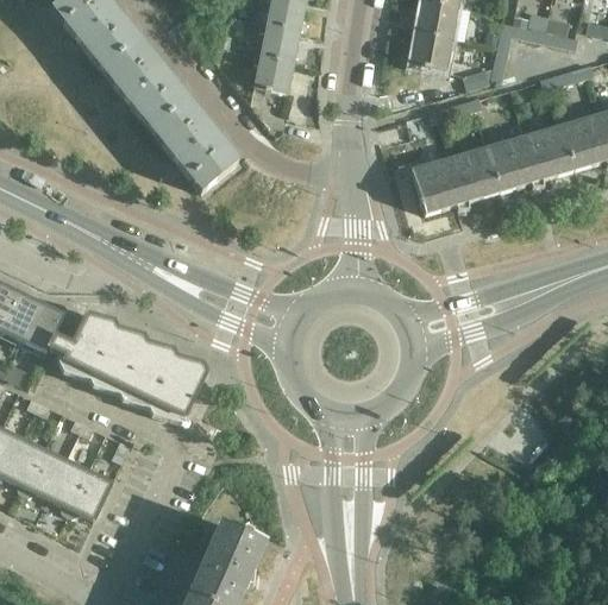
[(101,71),(138,42),(104,0),(63,0),(51,11),(101,71)]
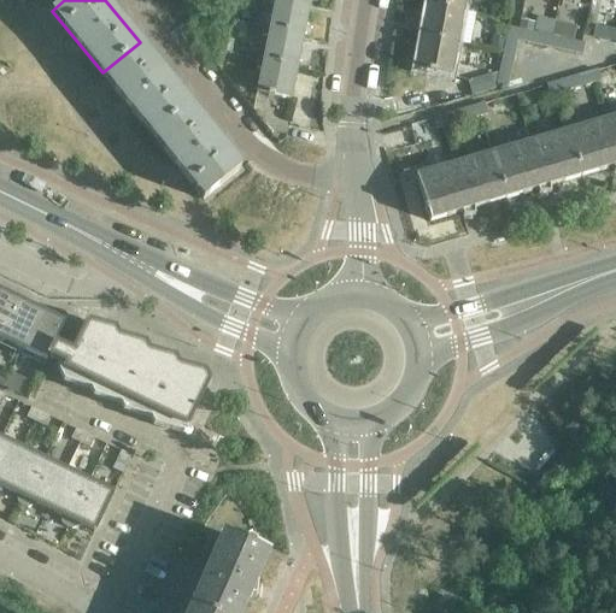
[(270,25),(303,31),(310,0),(269,0),(275,1),(270,25)]
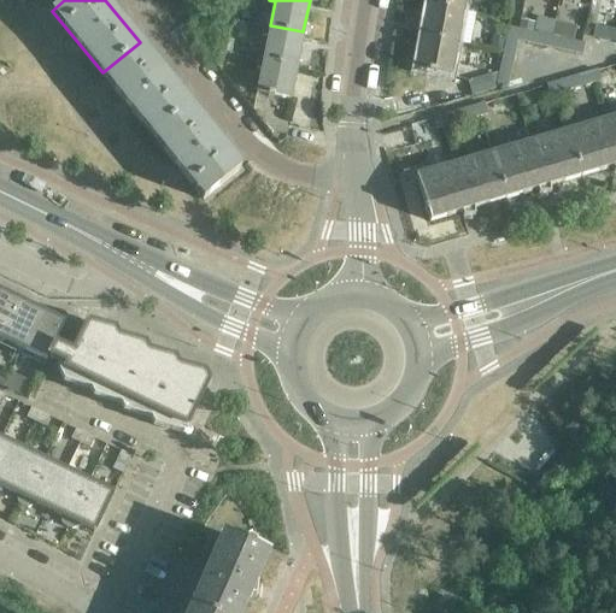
[(423,34),(456,40),(462,9),(429,3),(423,34)]
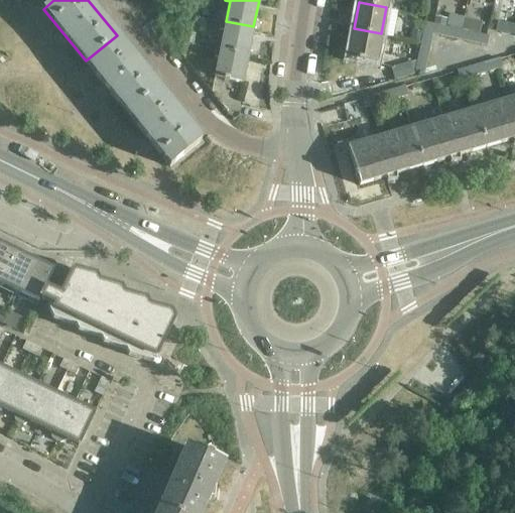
[(248,53),(253,26),(226,21),(221,20),(220,27),(225,28),(221,47),(248,53)]
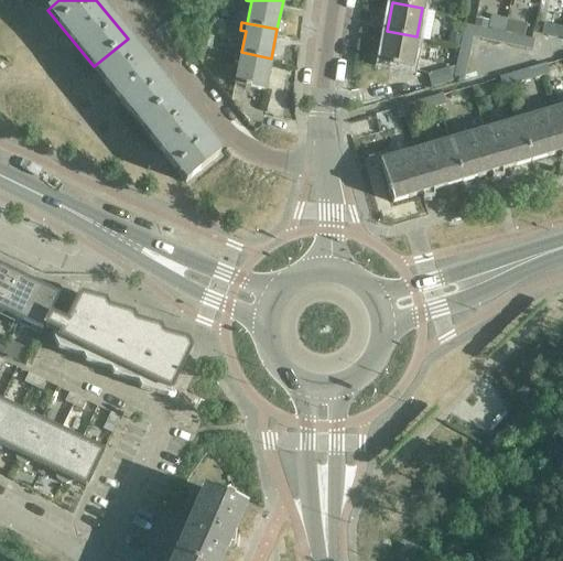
[(465,22),(459,49),(456,62),(455,65),(454,75),(464,77),(473,34),(532,47),(534,36),(465,22)]
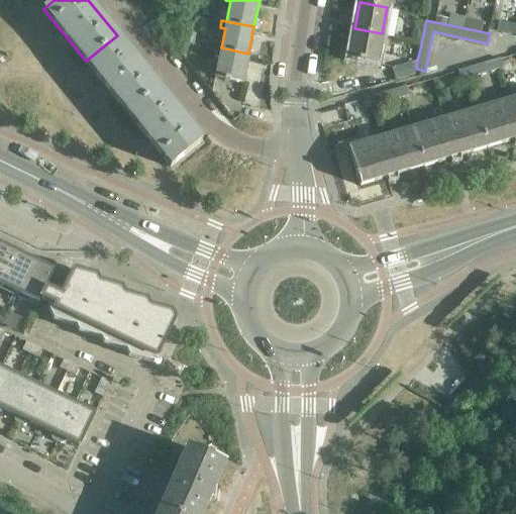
[(378,61),(382,33),(354,28),(349,56),(378,61)]
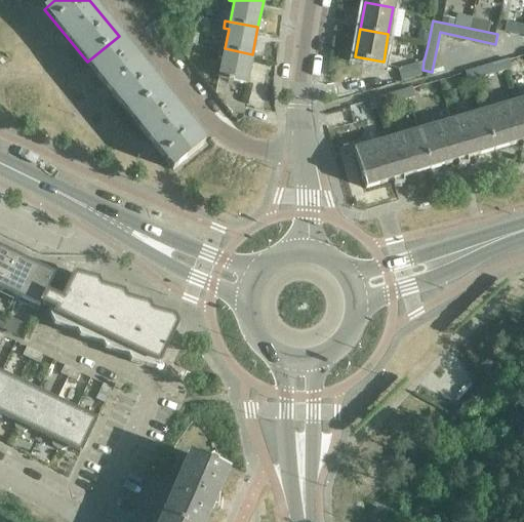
[(129,114),(161,88),(119,36),(87,62),(129,114)]
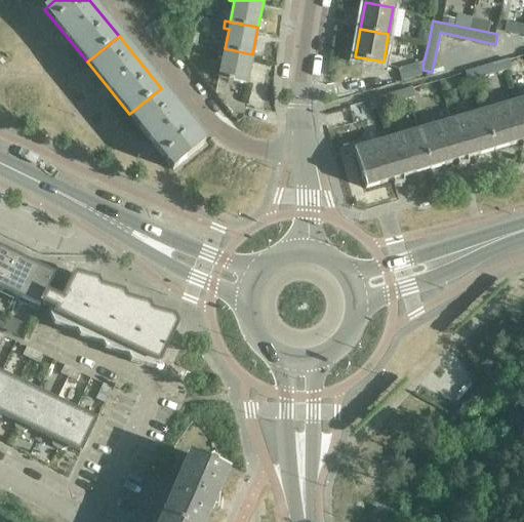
[(422,70),(424,61),(421,59),(419,61),(419,56),(425,57),(428,45),(414,42),(412,55),(413,55),(412,63),(398,67),(402,79),(421,74),(422,70)]
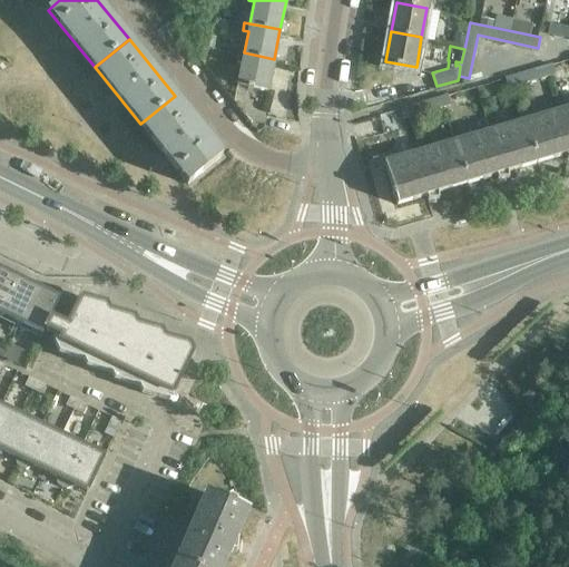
[(267,89),(274,59),(244,52),(238,52),(236,59),(242,61),(237,82),(235,94),(251,98),(253,86),(267,89)]
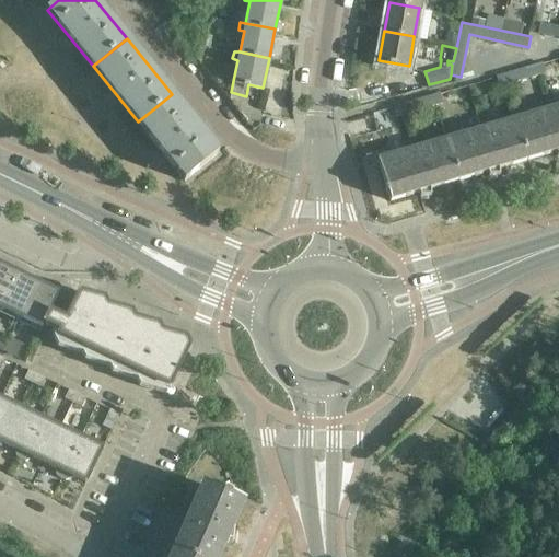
[(543,60),(497,73),(499,84),(546,71),(543,60)]
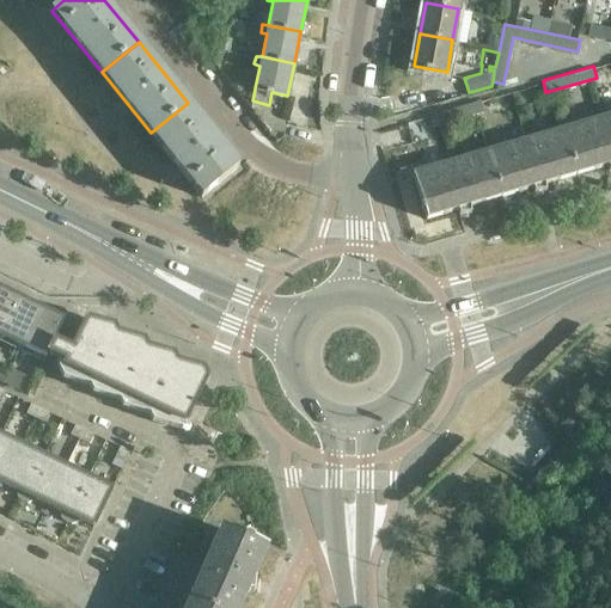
[(481,99),(431,115),(433,126),(484,111),(481,99)]
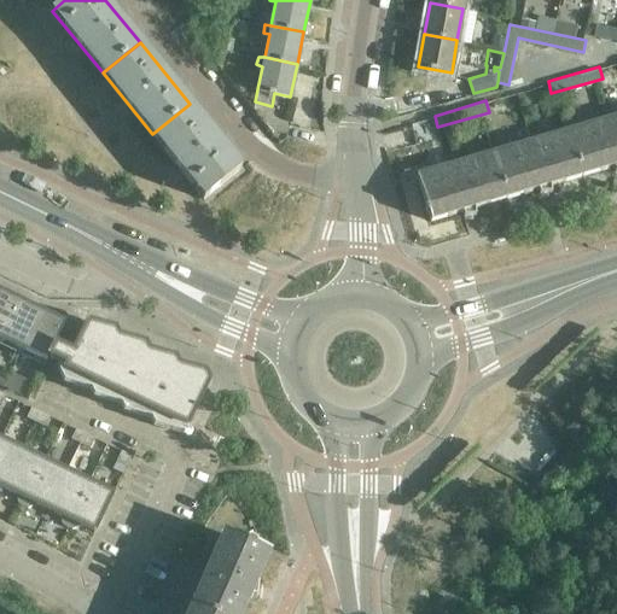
[(240,167),(190,104),(152,134),(203,197),(240,167)]
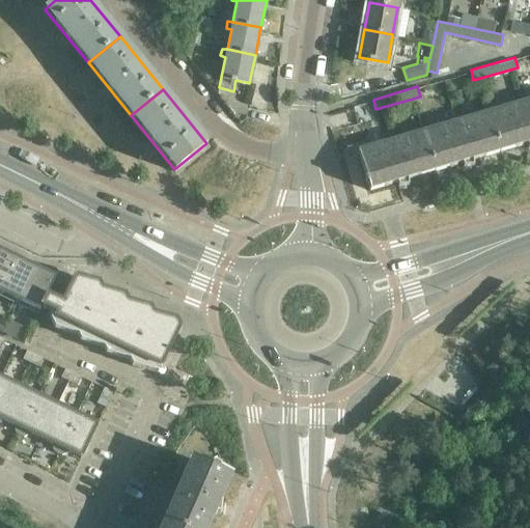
[(529,145),(529,129),(522,101),(490,110),(501,149),(528,142),(529,145)]
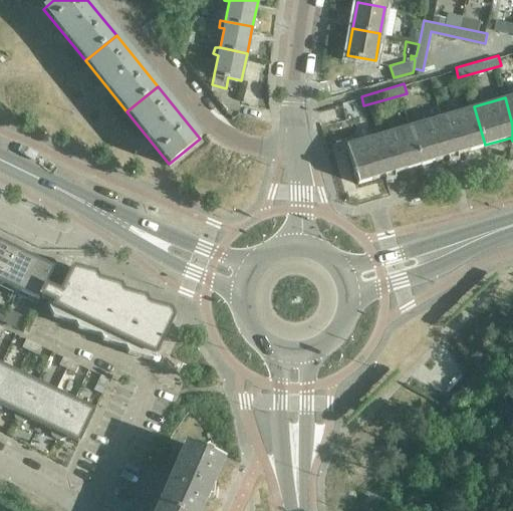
[(459,153),(485,145),(474,106),(442,115),(455,160),(459,160),(459,153)]
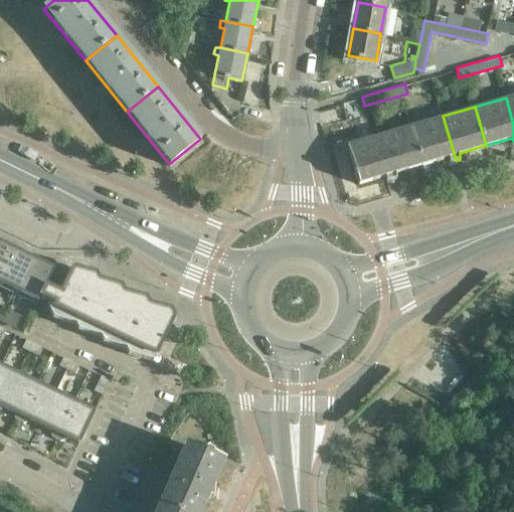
[(450,160),(456,160),(443,116),(411,126),(423,164),(449,156),(450,160)]
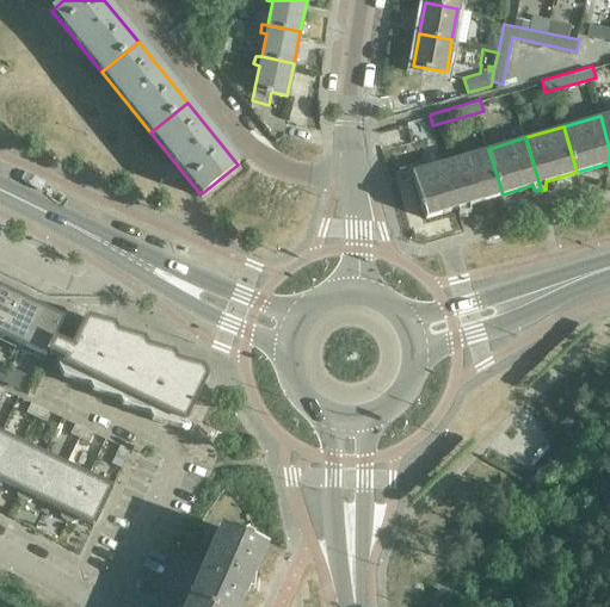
[(470,204),(503,194),(488,149),(451,160),(467,211),(470,211),(470,204)]
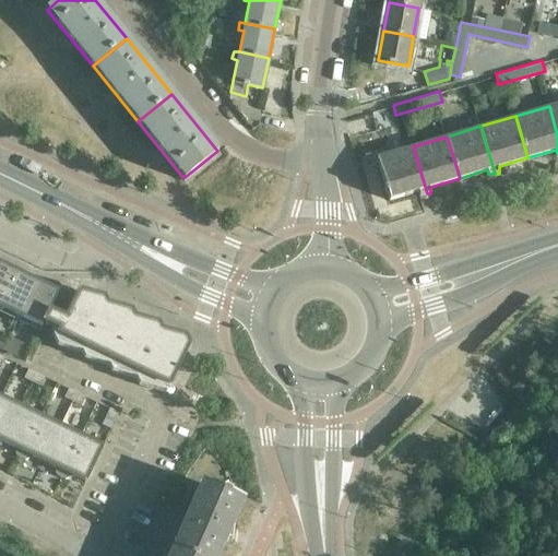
[(419,193),(427,193),(413,146),(378,156),(391,198),(418,190),(419,193)]
